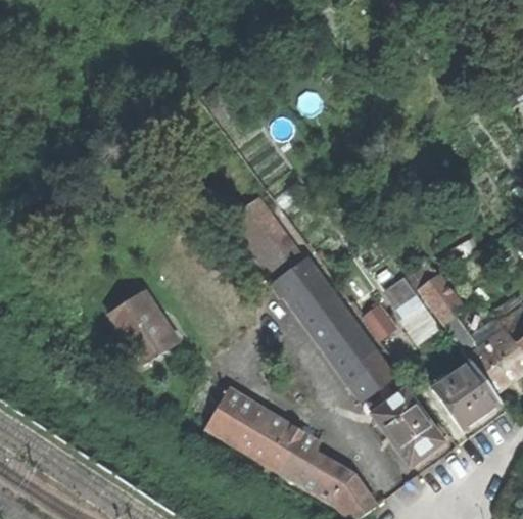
[(366,396),(396,374),(306,254),(304,255),(259,196),(238,211),(283,272),(277,276),(366,396)]
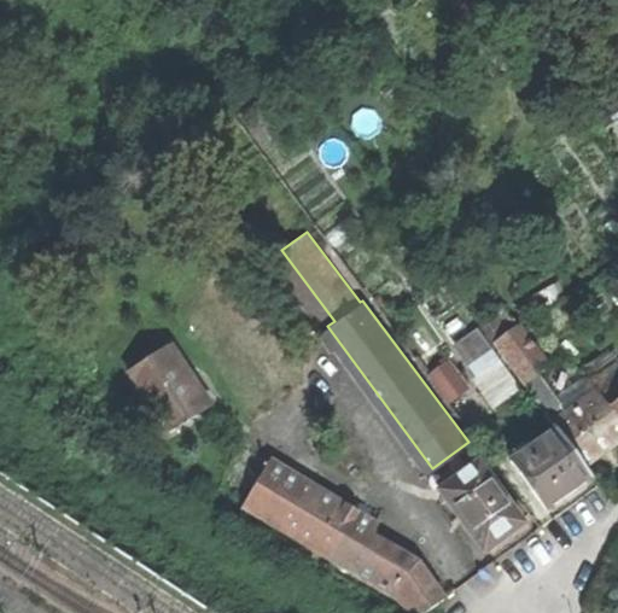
[(479,317),(491,336),(517,319),(506,301),(479,317)]
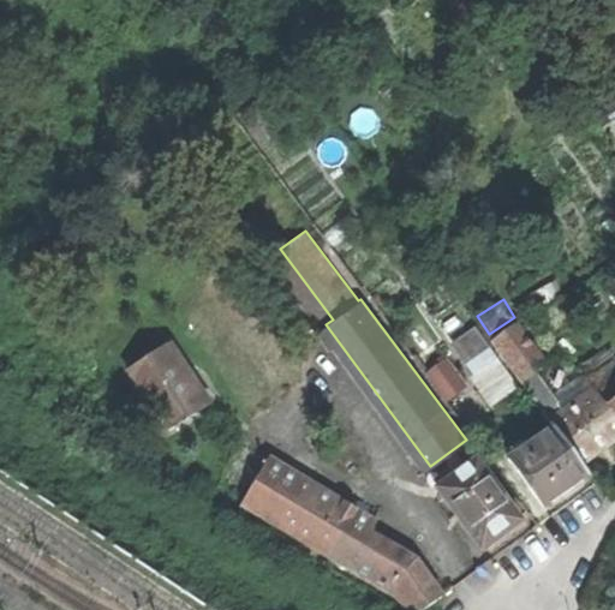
[(491,339),(581,459),(604,442),(614,432),(614,411),(597,389),(595,386),(593,387),(584,372),(554,394),(536,369),(547,360),(517,321),(491,339)]
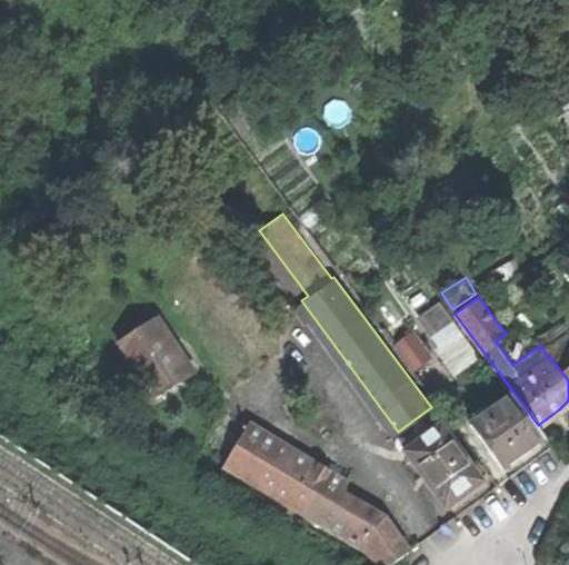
[(158,394),(191,370),(156,315),(121,338),(158,394)]
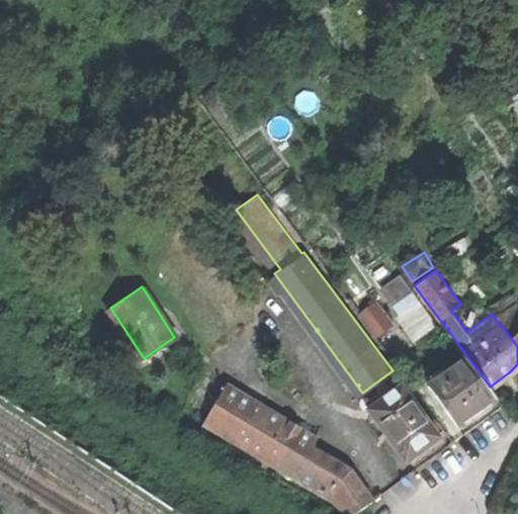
[(378,295),(359,310),(379,335),(399,321),(378,295)]
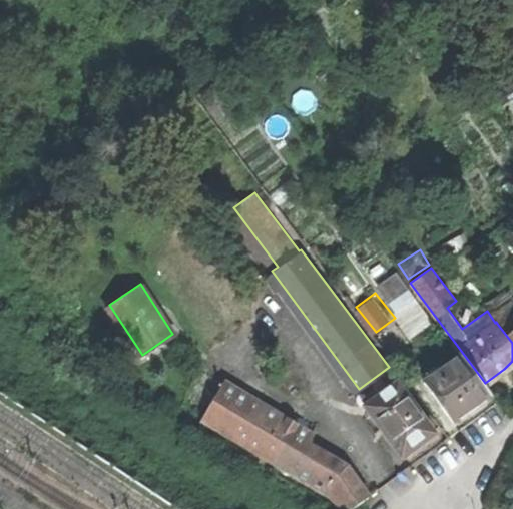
[(498,325),(512,315),(512,302),(510,299),(489,312),(496,322),(498,325)]
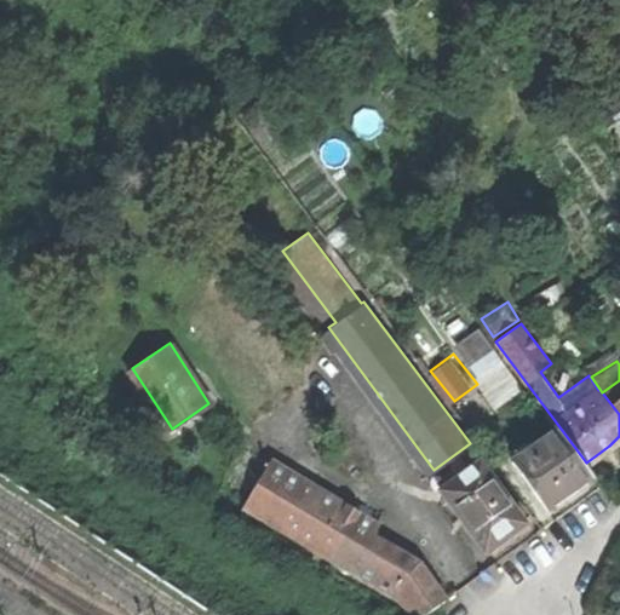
[(512,459),(549,507),(570,490),(593,475),(557,426),(512,459)]
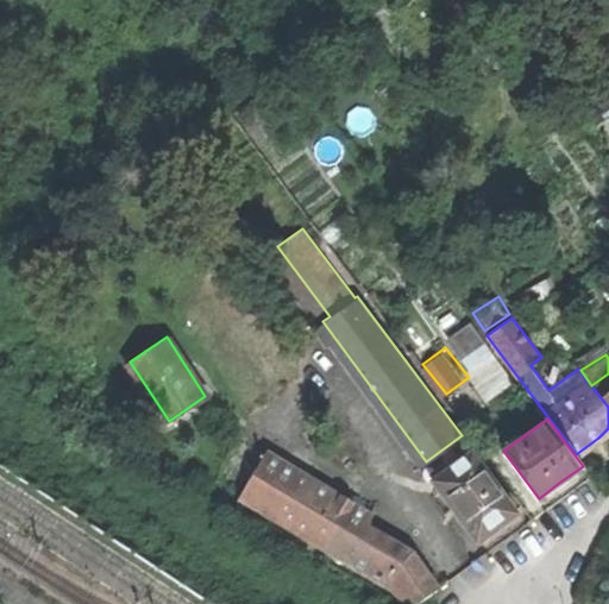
[(410,602),(435,585),(410,549),(366,523),(372,511),(265,450),(240,494),(401,587),(410,602)]
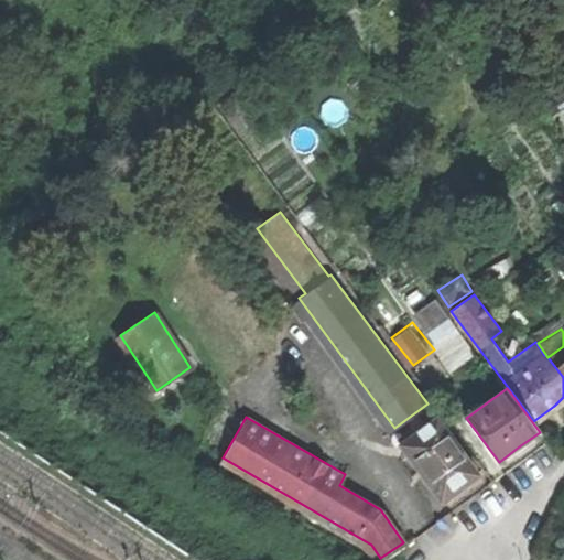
[(401,442),(442,498),(458,486),(477,472),(436,417),(401,442)]
